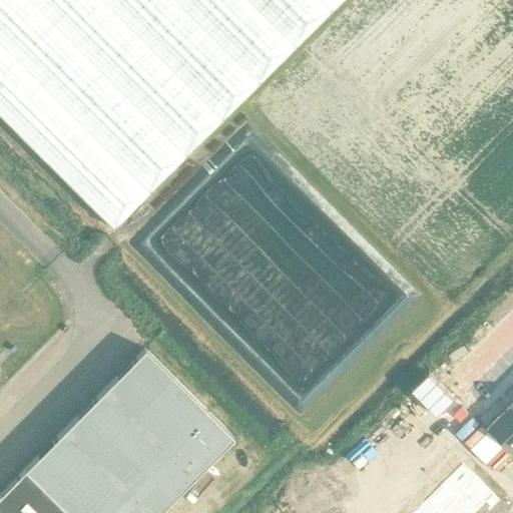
[(0,0),(0,113),(114,228),(332,11),(320,0),(0,0)]
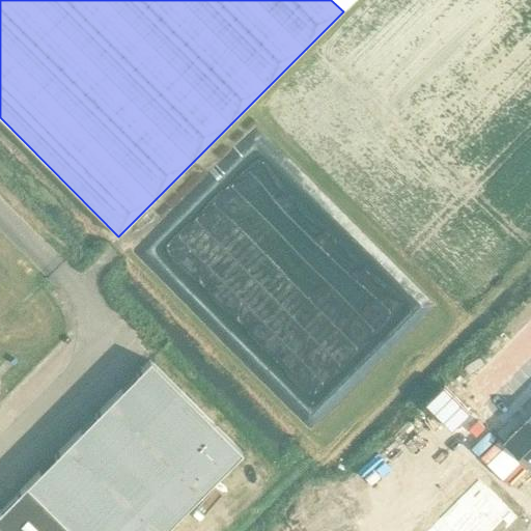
[(331,0),(343,11),(354,0),(331,0)]
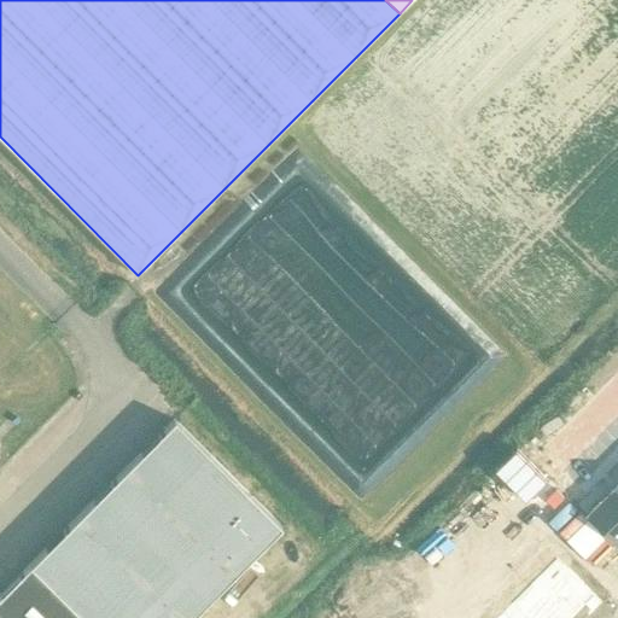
[(0,617),(190,617),(281,528),(173,420),(0,594),(0,617)]
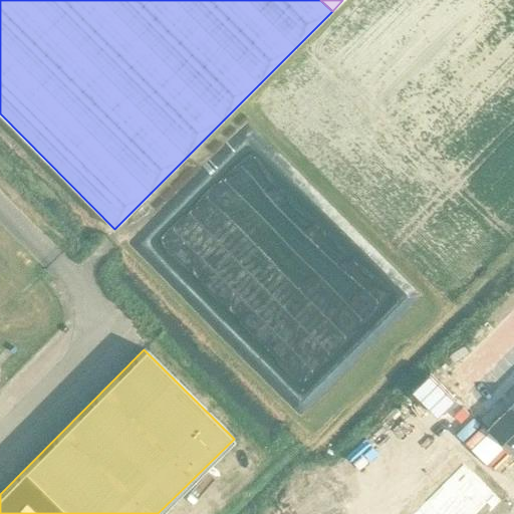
[(513,417),(507,410),(490,426),(513,449),(513,417)]
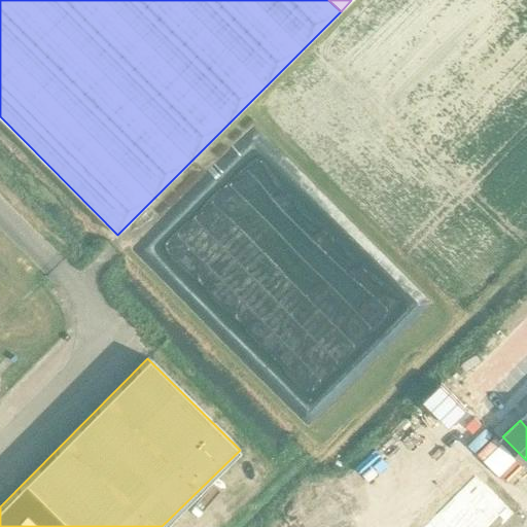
[(475,476),(423,526),(488,526),(507,508),(475,476)]
